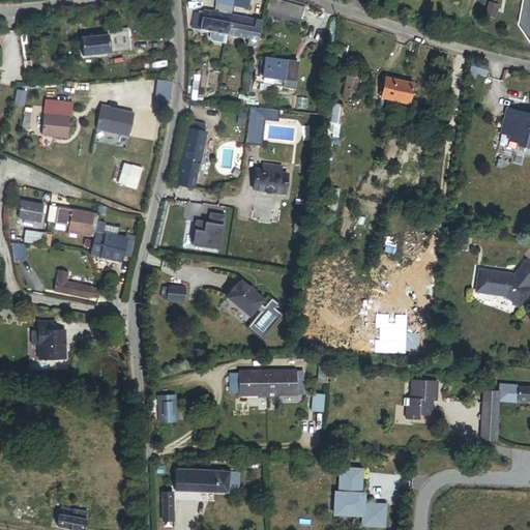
[(233,0),(232,5),(247,8),(248,0),(233,0)]
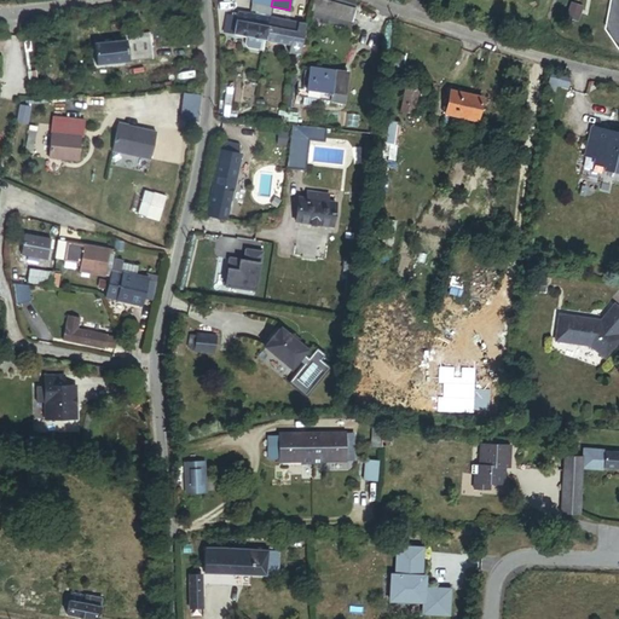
[(351,21),(354,7),(327,0),(314,0),(310,19),(325,24),(328,15),(351,21)]
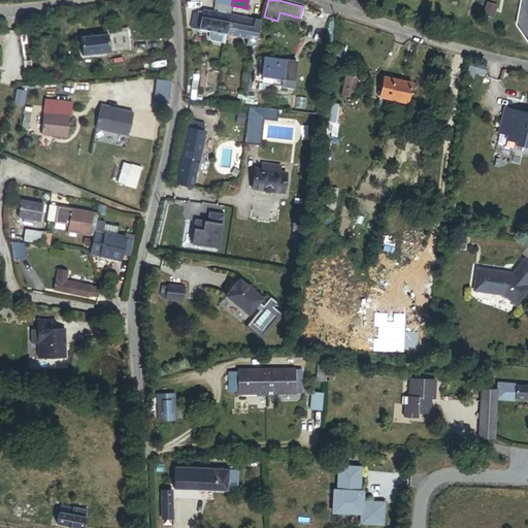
[(527,0),(517,0),(513,24),(525,41),(527,41),(527,0)]
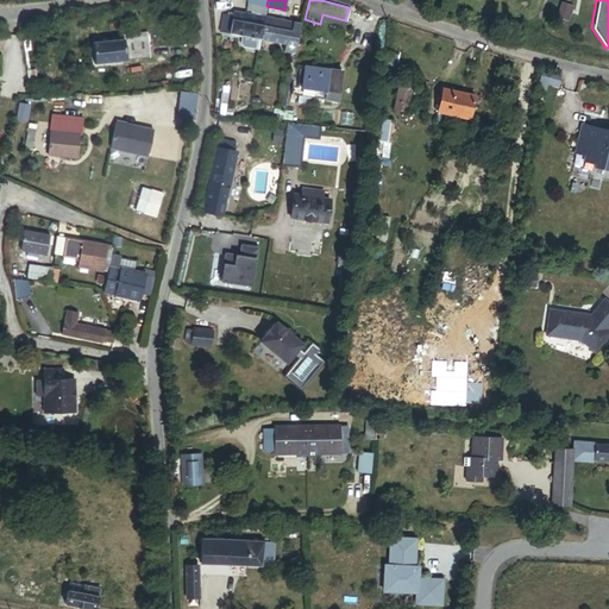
[(267,6),(248,1),(246,10),(265,13),(267,6)]
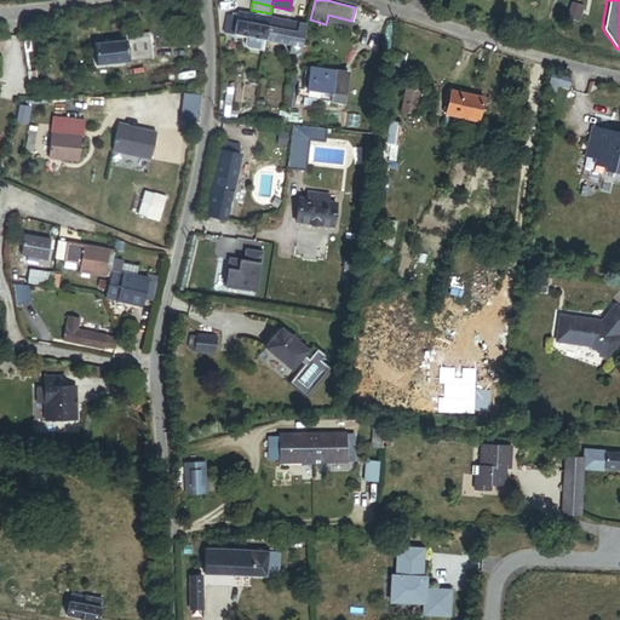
[(265,40),(269,17),(237,11),(236,16),(227,15),(223,33),(265,40)]
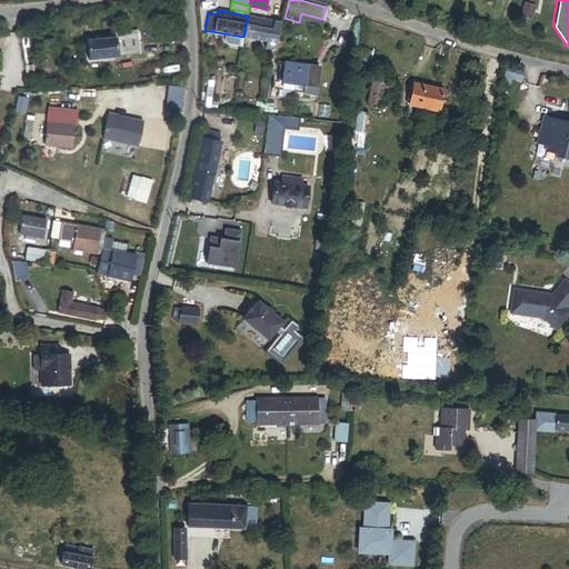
[(277,43),(280,22),(247,16),(243,37),(277,43)]
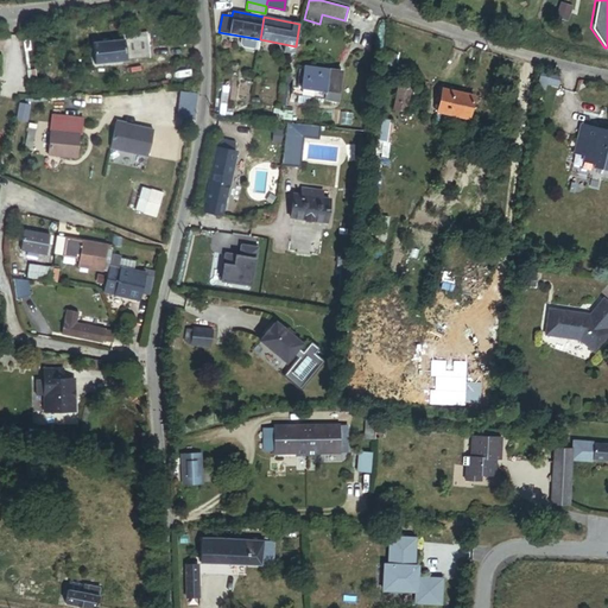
[(125,39),(92,44),(95,64),(150,58),(146,33),(124,36),(125,39)]
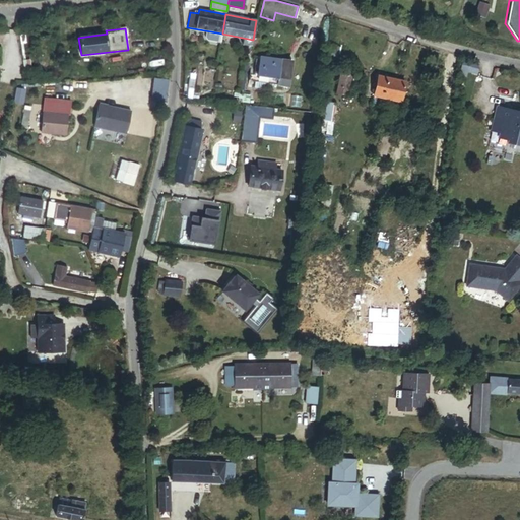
[(337,53),(328,53),(326,66),(335,67),(337,53)]
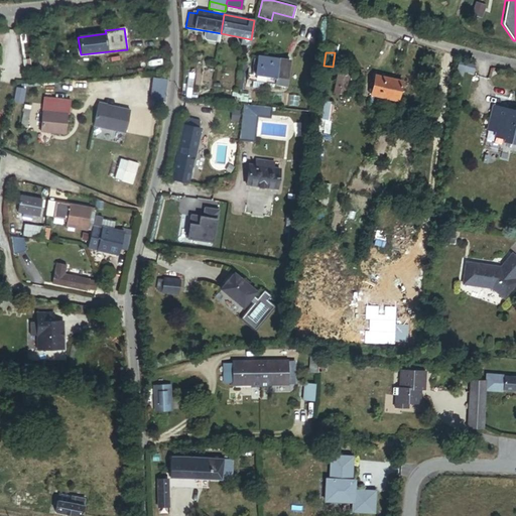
[(258,56),(255,81),(275,83),(278,58),(258,56)]
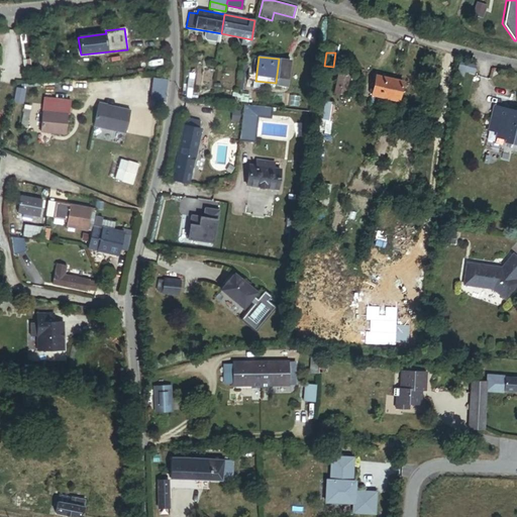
[(290,60),(279,59),(276,83),(276,85),(287,86),(290,60)]
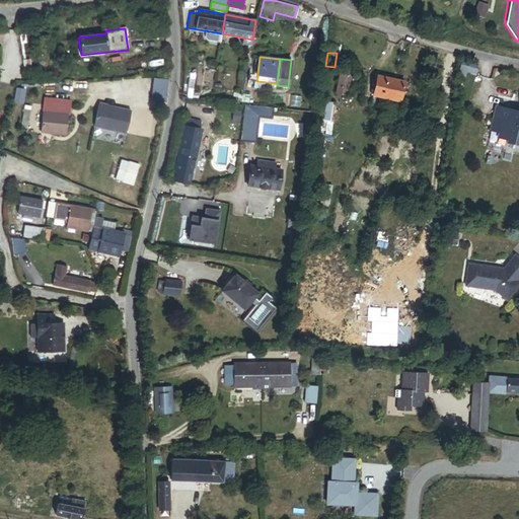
[(352,71),(341,68),(335,94),(346,96),(352,71)]
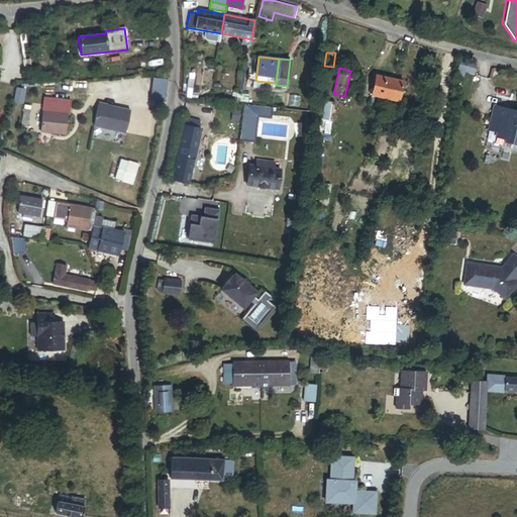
[(403,83),(376,76),(371,95),(398,101),(403,83)]
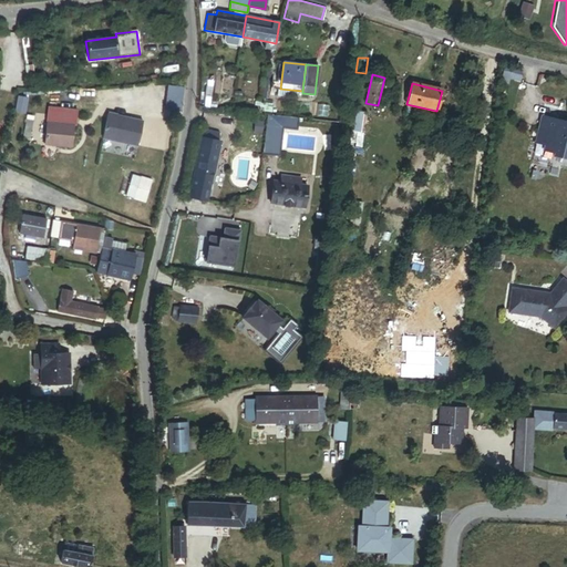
[(185,89),(169,86),(166,110),(182,112),(185,89)]
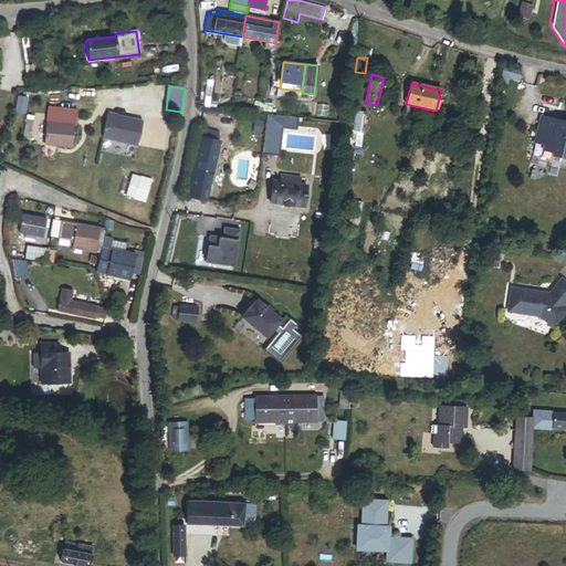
[(104,136),(135,143),(139,121),(107,113),(104,136)]
